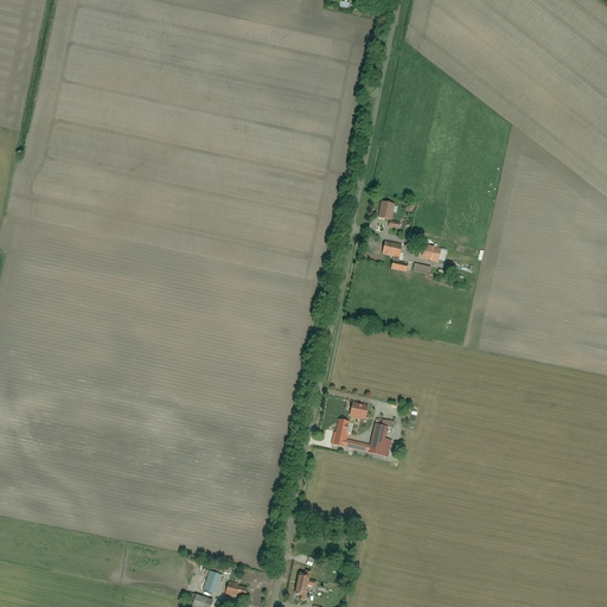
[(385,205),(382,223),(390,224),(389,229),(391,229),(390,236),(400,238),(401,231),(402,231),(403,227),(391,224),(395,208),(385,205)]
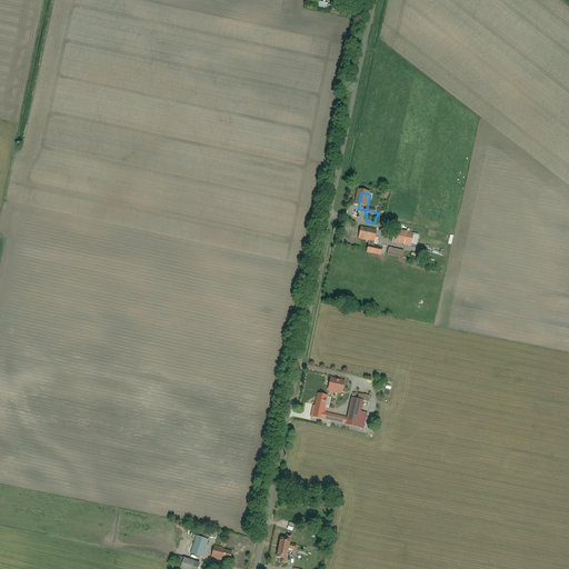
[(375,231),(359,228),(357,241),(366,242),(365,255),(377,257),(379,246),(372,245),(375,231)]
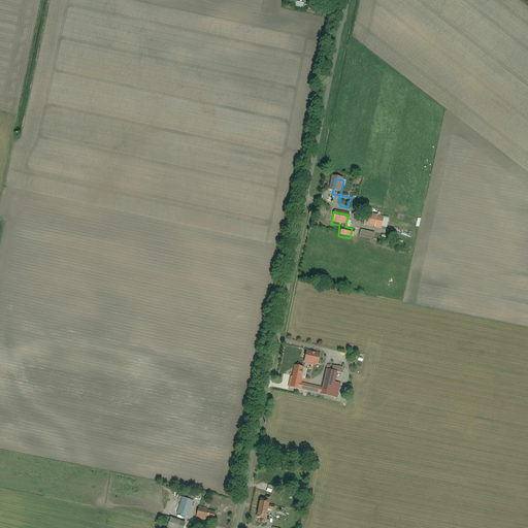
[(380,226),(385,227),(387,219),(364,215),(361,228),(378,232),(380,226)]
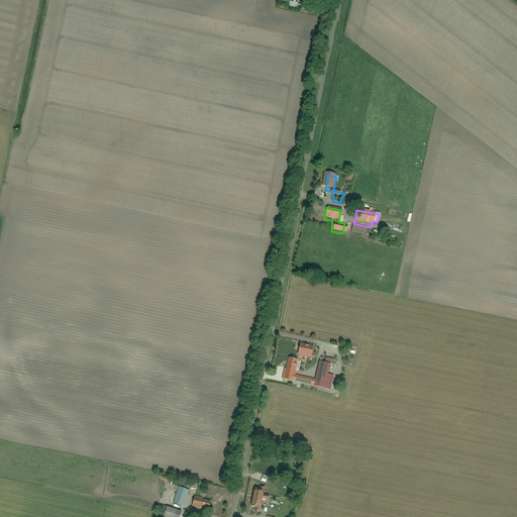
[(301,343),(299,353),(311,356),(313,346),(301,343)]
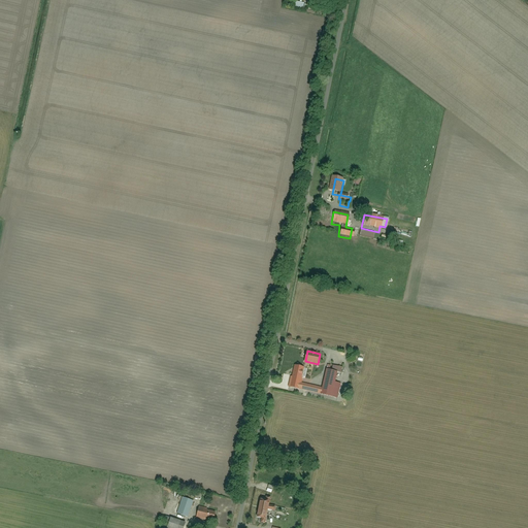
[(288,387),(334,397),(337,382),(335,382),(337,372),(333,371),(326,370),(322,387),(302,383),(305,367),(294,365),(292,376),(291,376),(288,387)]
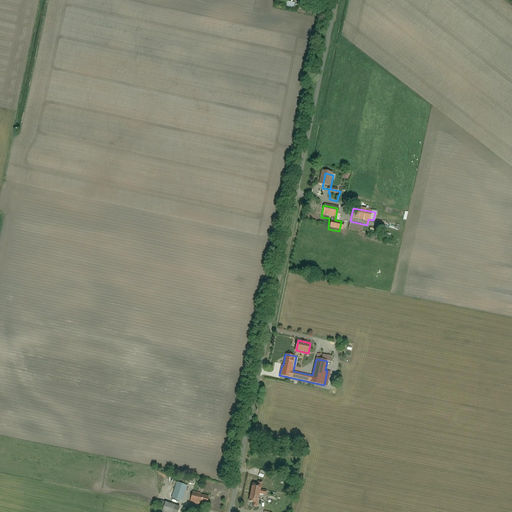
[(172,498),(182,500),(185,486),(175,484),(172,498)]
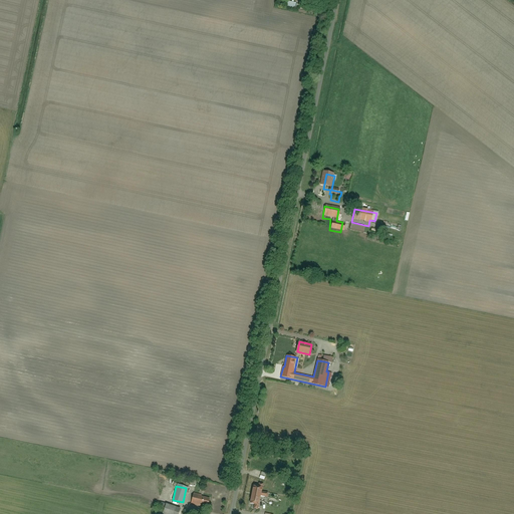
[(254,487),(251,501),(255,502),(254,509),(261,511),(264,494),(261,494),(262,488),(254,487)]
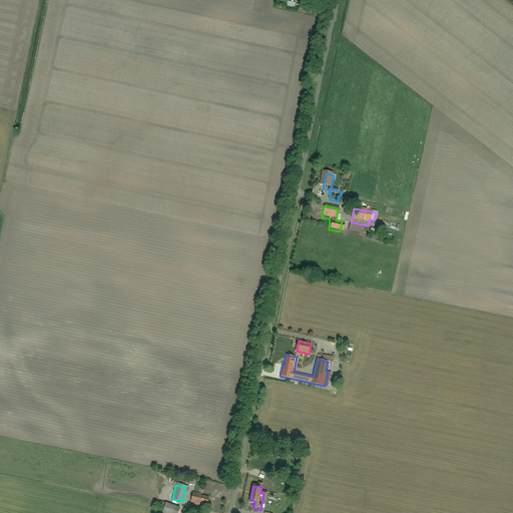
[(204,496),(204,494),(193,491),(190,504),(200,507),(201,503),(209,505),(210,498),(204,496)]
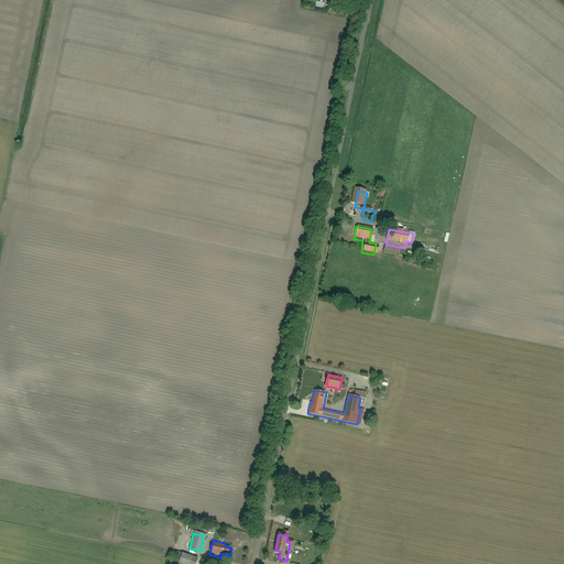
[(195,563),(198,556),(183,552),(180,563),(195,563)]
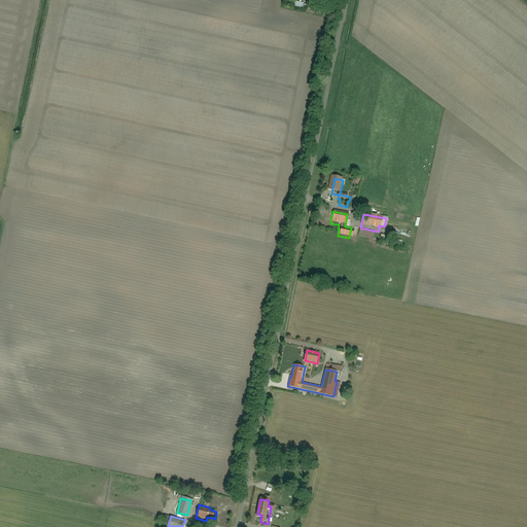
All buildings are outlined.
